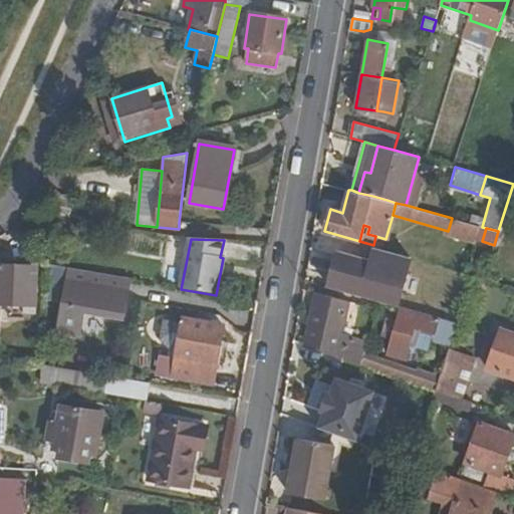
[(371,299),(397,306),(410,258),(379,249),(375,261),(339,250),(328,287),(371,299)]
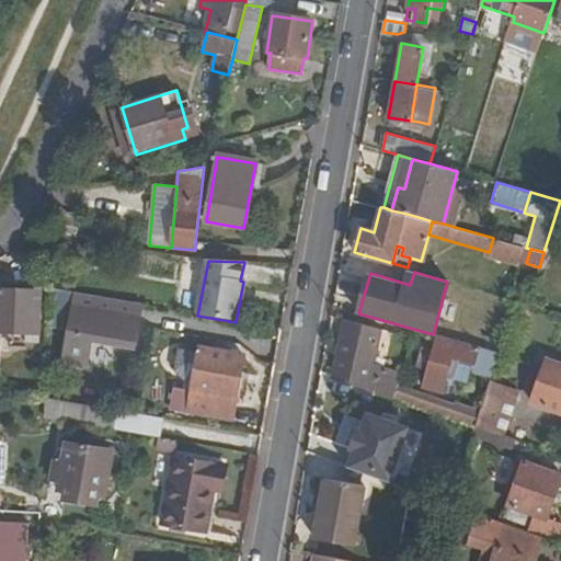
[(35,292),(0,288),(0,331),(39,334),(41,308),(34,308),(35,292)]
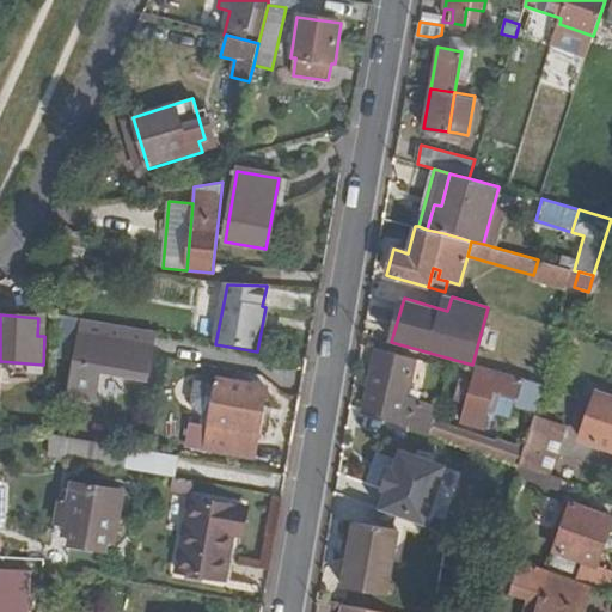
[(154,334),(80,319),(66,396),(97,402),(102,373),(146,381),(154,334)]
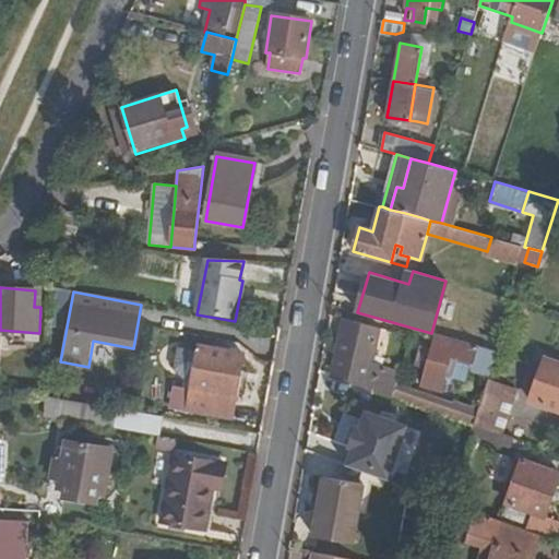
[(343,335),(335,375),(367,385),(378,328),(343,317),(339,335),(343,335)]
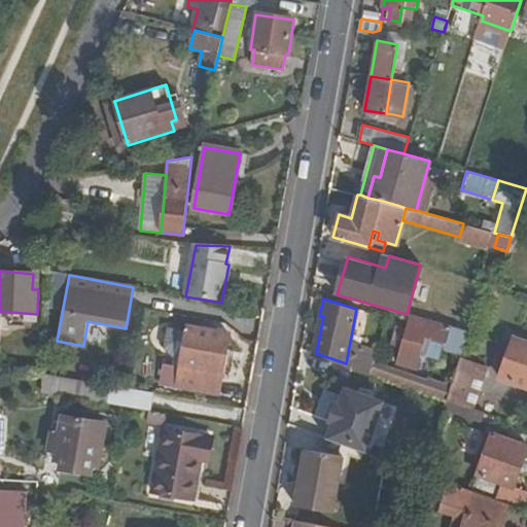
[(447,342),(452,326),(413,316),(400,362),(415,367),(419,354),(425,336),(434,338),(447,342)]
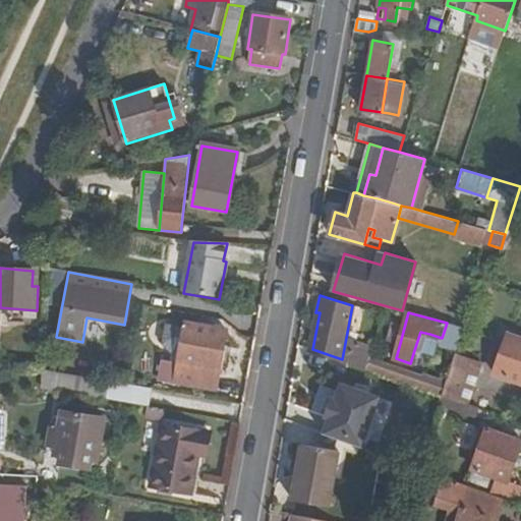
[(226,320),(200,315),(198,325),(224,329),(226,320)]
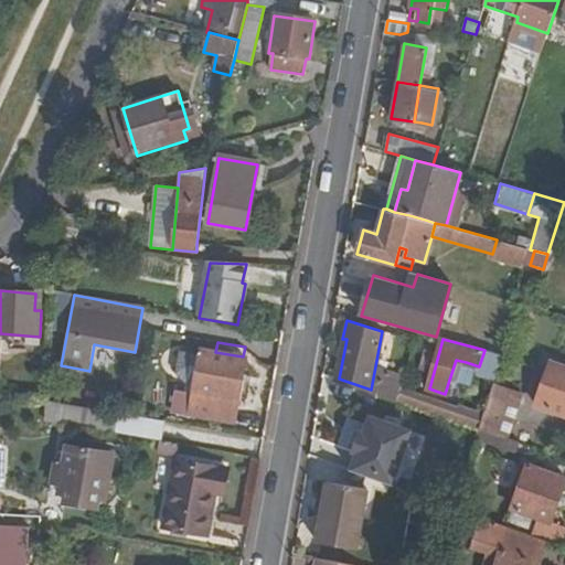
[(172,414),(233,424),(245,358),(243,356),(215,352),(201,350),(193,394),(176,393),(172,414)]
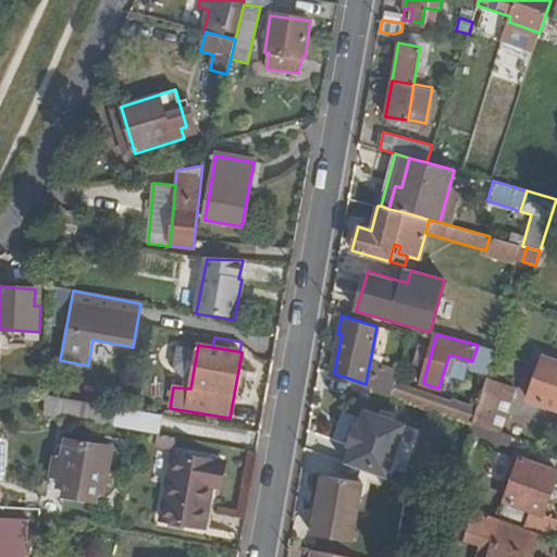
[(491,368),(497,350),(478,345),(472,361),(491,368)]
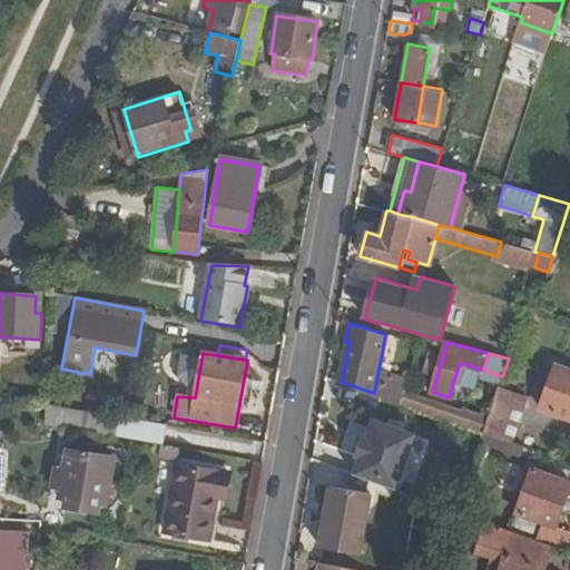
[(463,385),(470,365),(460,363),(453,383),(463,385)]
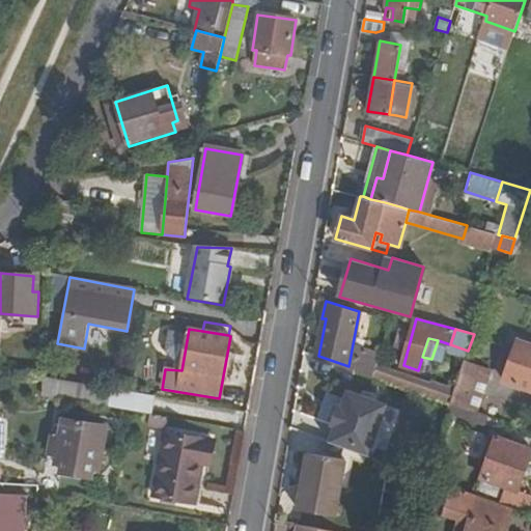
[(530,345),(518,342),(503,382),(530,390),(530,345)]
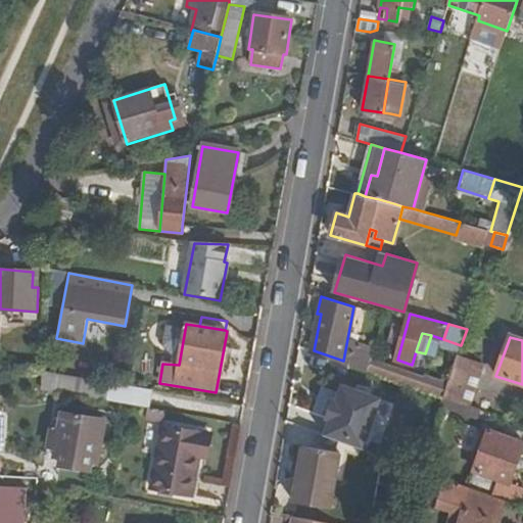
[(469,406),(483,366),(457,357),(454,368),(446,388),(443,396),(457,401),(468,406),(469,406)]
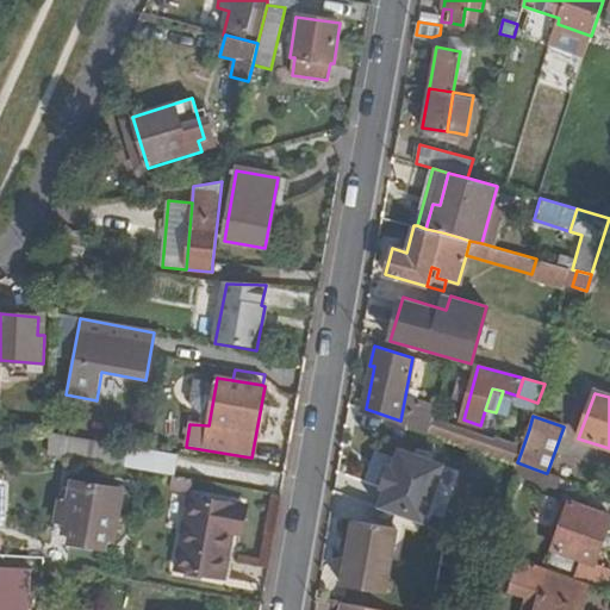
[(459,429),(455,441),(474,447),(478,437),(478,436),(459,429)]
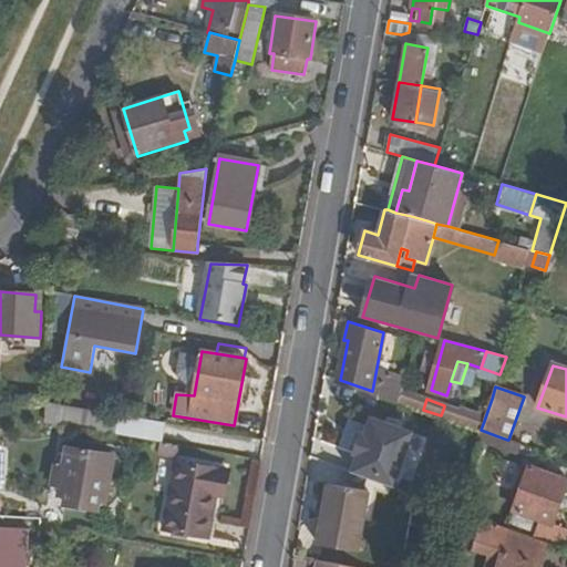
[(74,409),(48,403),(47,414),(73,419),(74,409)]
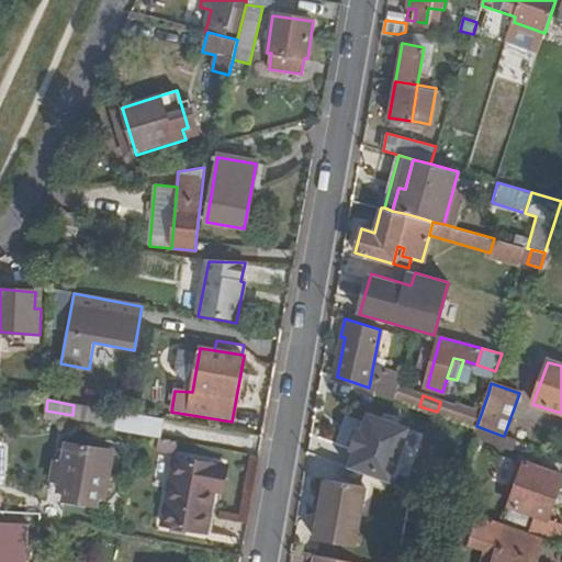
[(440,403),(437,412),(476,426),(480,417),(440,403)]
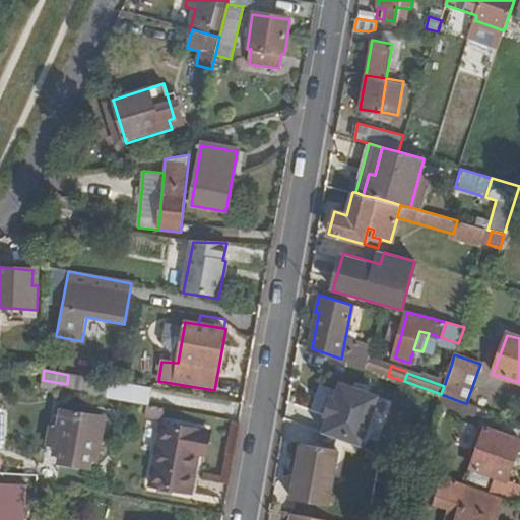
[(107,398),(109,382),(78,376),(75,393),(107,398)]
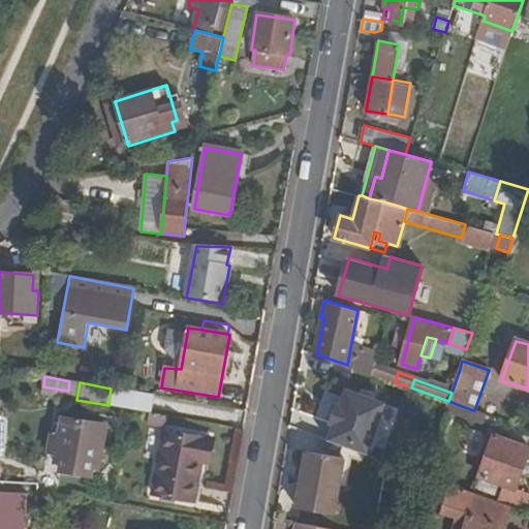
[(152,413),(155,396),(111,389),(109,405),(129,410),(152,413)]
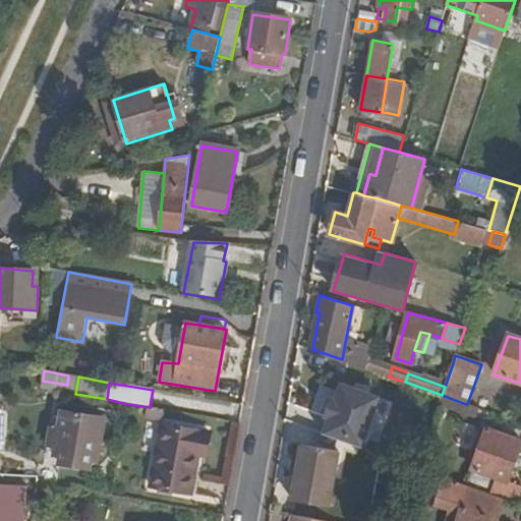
[(321,432),(340,440),(359,447),(378,397),(341,383),(335,399),(331,397),(323,415),(327,417),(321,432)]
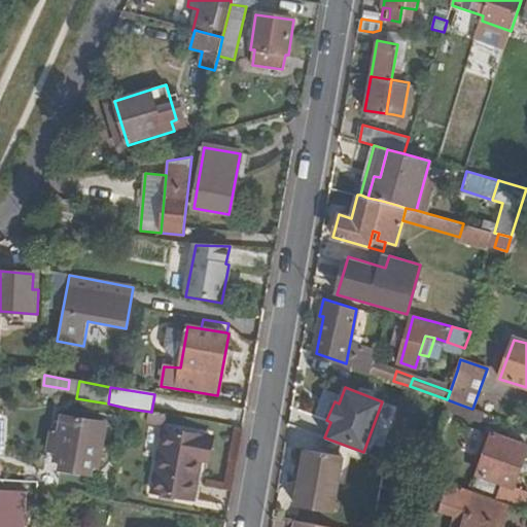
[(481,422),(484,413),(472,409),(471,409),(460,405),(457,414),(481,422)]
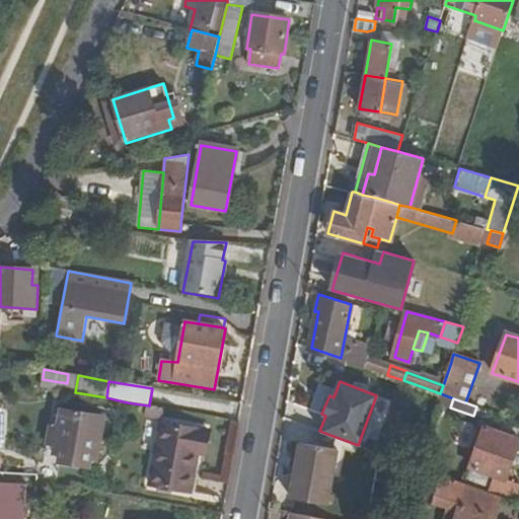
[(97,461),(103,417),(62,411),(59,429),(51,428),(49,444),(56,445),(55,453),(62,454),(61,462),(90,466),(91,460),(97,461)]
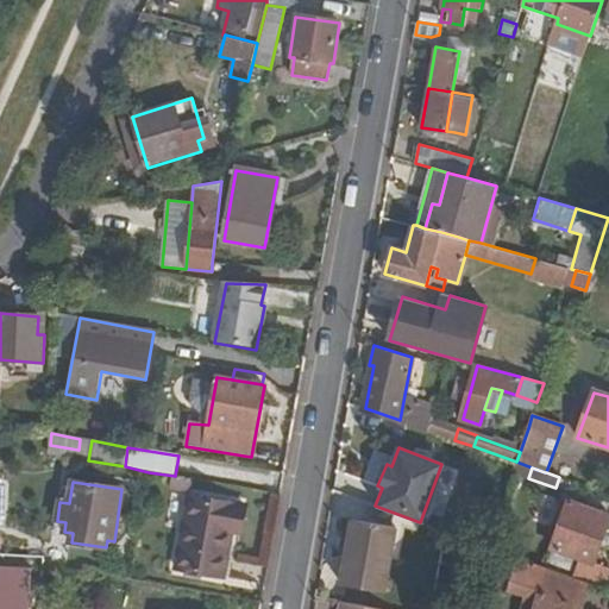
[(179,570),(224,577),(236,504),(189,497),(179,570)]
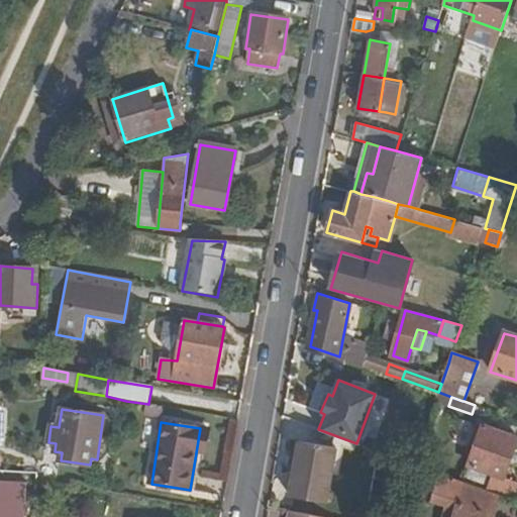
[(463,482),(487,490),(493,473),(504,477),(516,437),(516,436),(484,424),(463,482)]
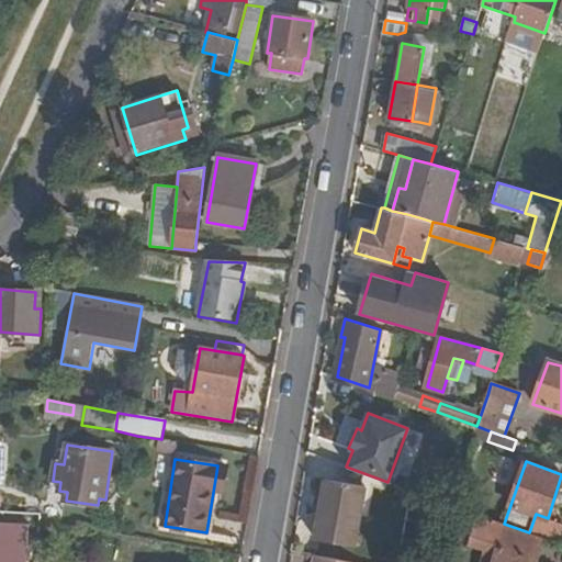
[(346,467),(344,473),(327,473),(315,539),(355,547),(367,487),(364,486),(367,474),(346,467)]
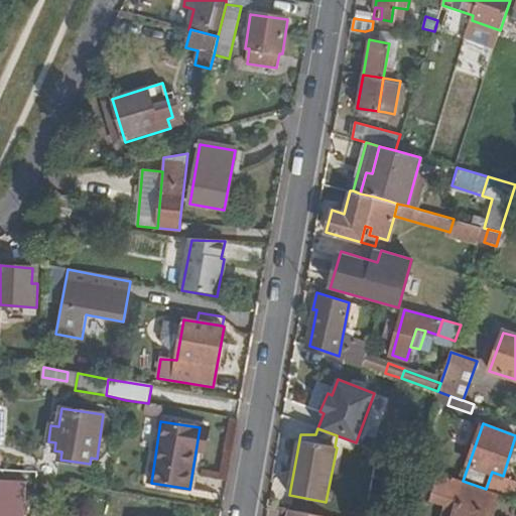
[(490,515),(497,493),(486,489),(463,481),(440,473),(432,499),(457,506),(453,515),(490,515)]
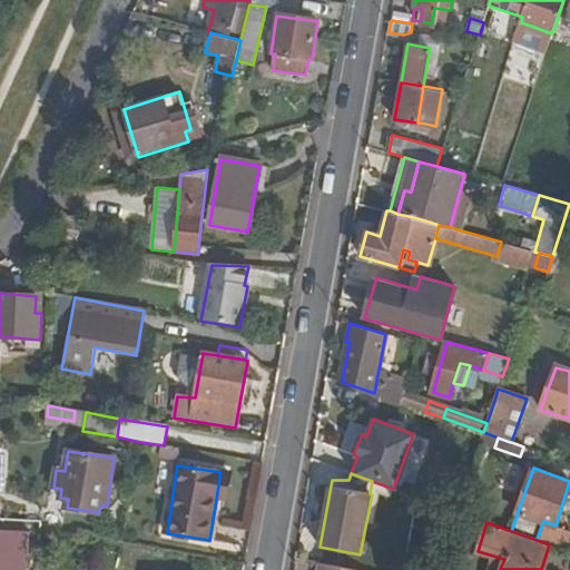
[(0,569),(26,569),(29,532),(0,530),(0,569)]
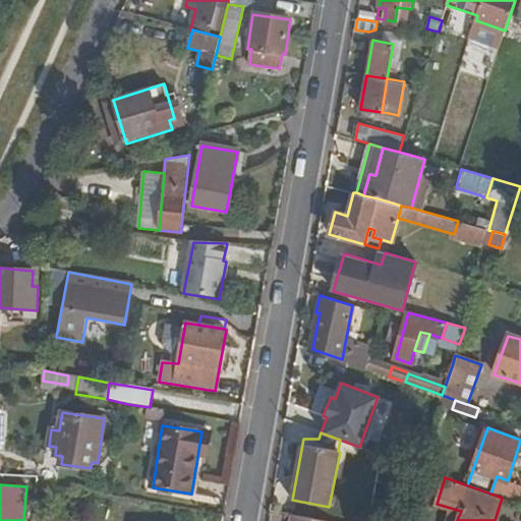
[(371,519),(382,520),(384,520),(389,500),(377,498),(371,519)]
